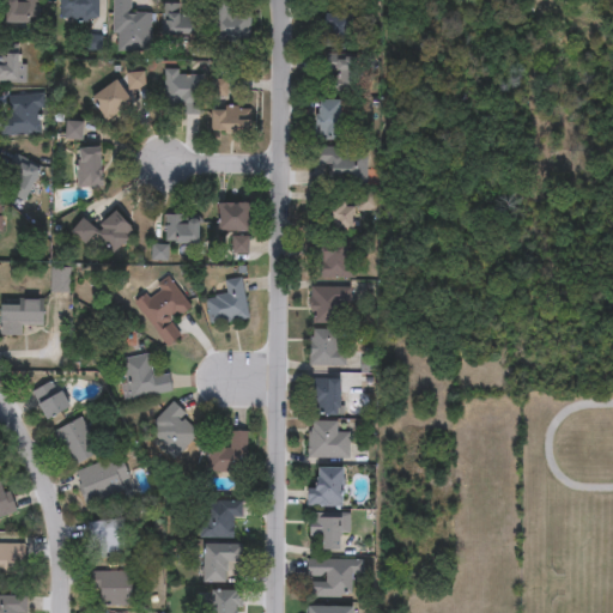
[(7,0),(40,0),(40,25),(7,25),(7,0)]
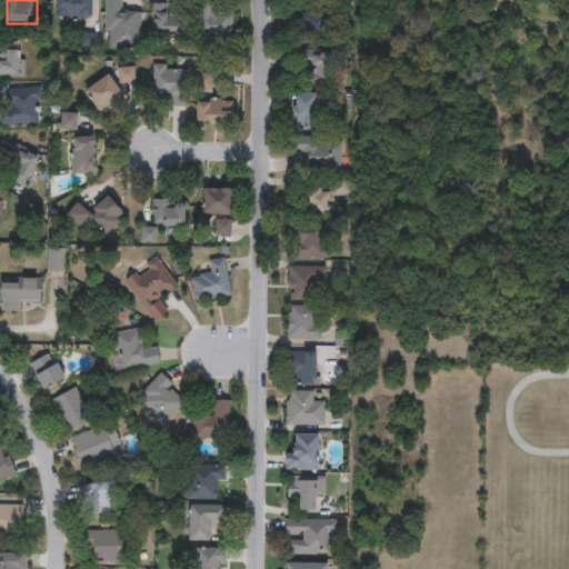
[(95,0),(95,19),(56,19),(56,0),(95,0)]
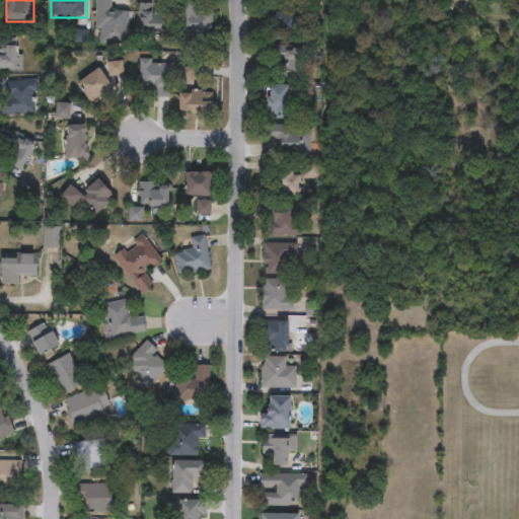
[(95,0),(112,0),(112,11),(129,11),(129,42),(95,41),(95,0)]
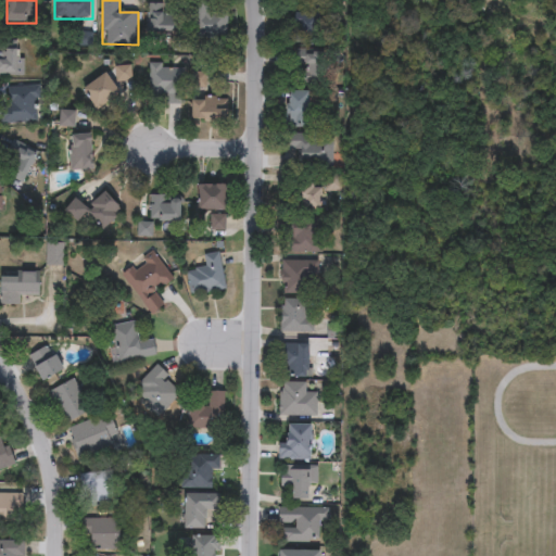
[(210,1),(210,13),(227,13),(227,43),(194,43),(194,1),(210,1)]
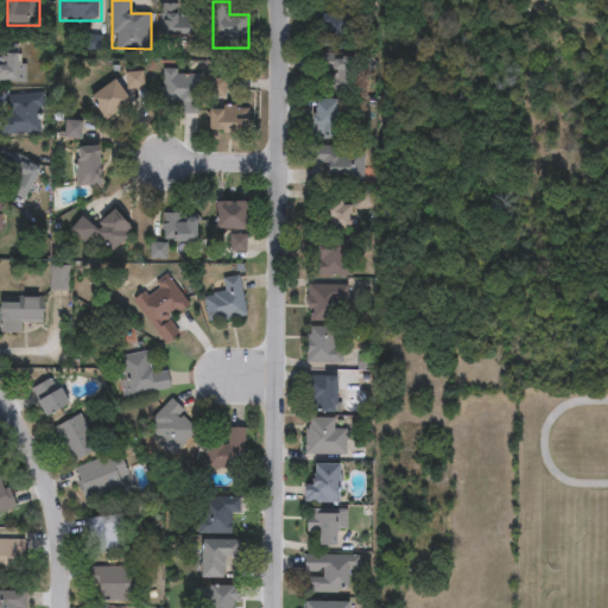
[(202,43),(162,43),(163,5),(203,6),(202,43)]
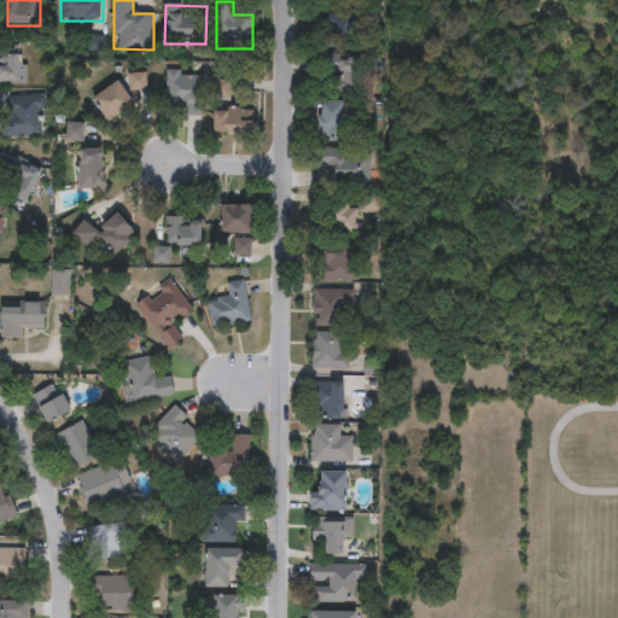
[(326,21),(362,21),(362,47),(326,47),(326,21)]
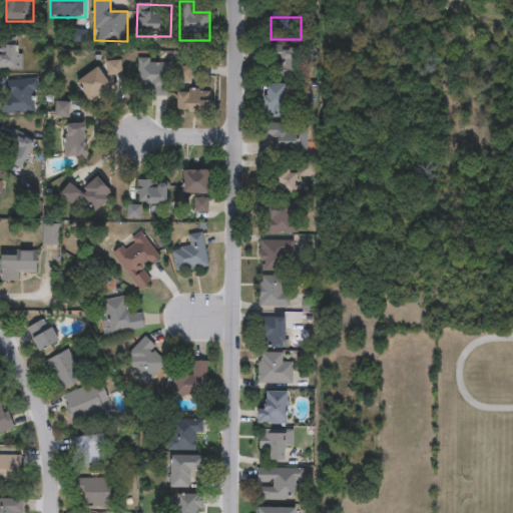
[(17,69),(0,69),(0,44),(17,44),(17,69)]
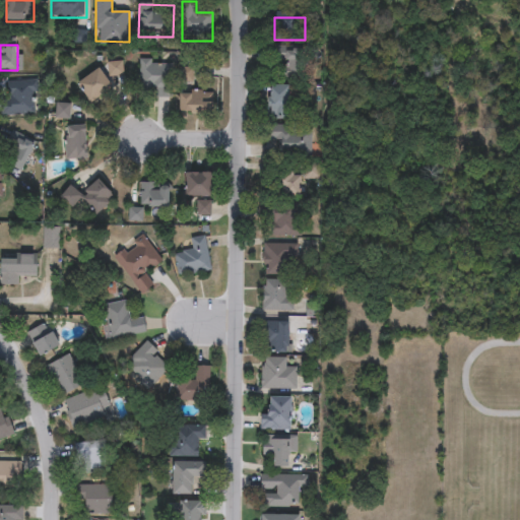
[(307,53),(307,76),(277,76),(277,53),(307,53)]
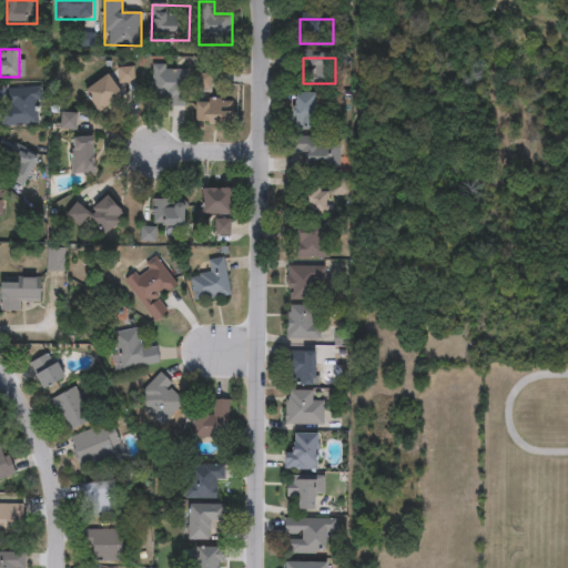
[(190,68),(190,108),(171,107),(172,95),(153,95),(153,67),(190,68)]
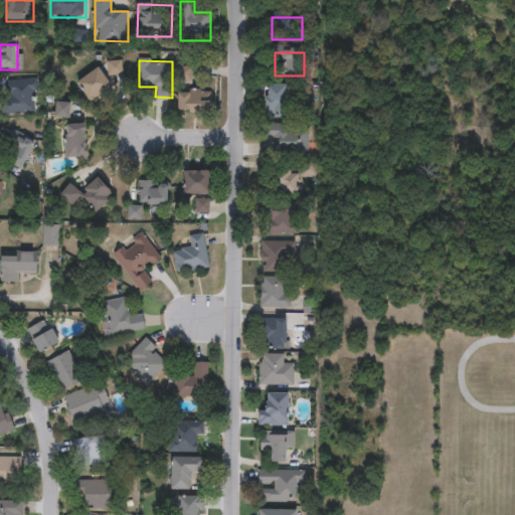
[(179,81),(179,69),(191,69),(191,81),(179,81)]
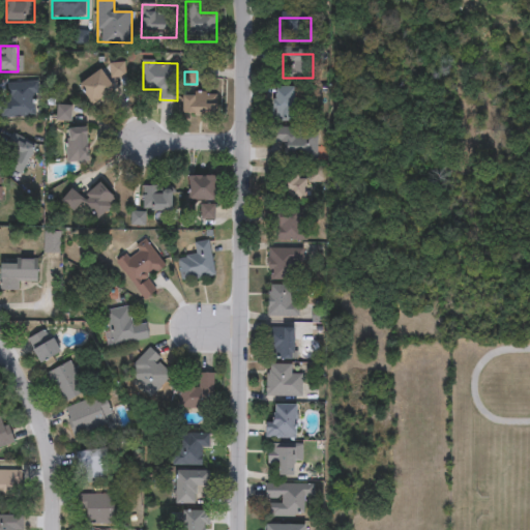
[(5,118),(5,89),(24,89),(24,82),(36,82),(36,118),(5,118)]
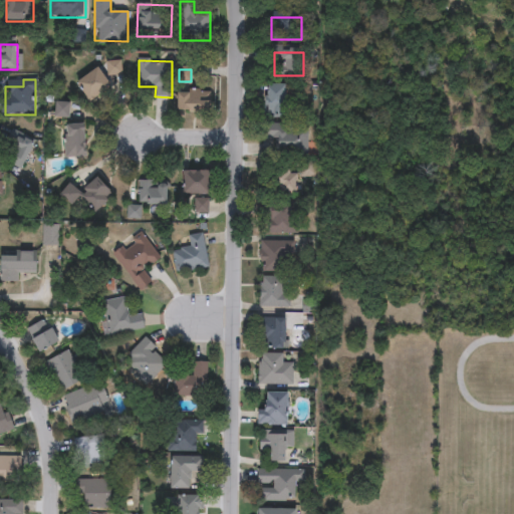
[(268,85),(293,85),(293,118),(268,118),(268,85)]
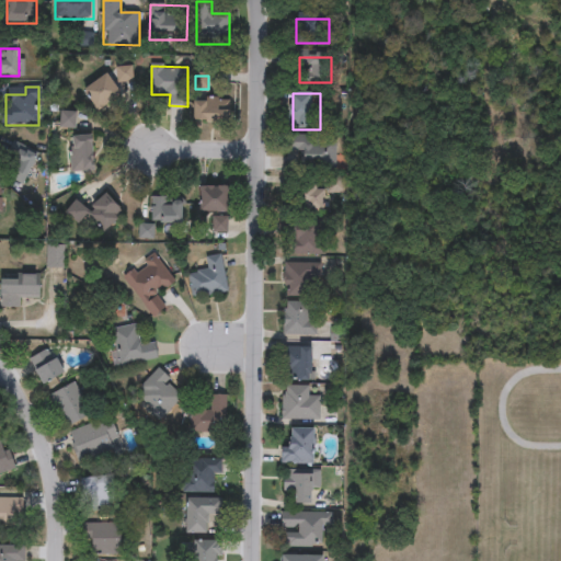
[(194,101),(220,101),(220,123),(194,123),(194,101)]
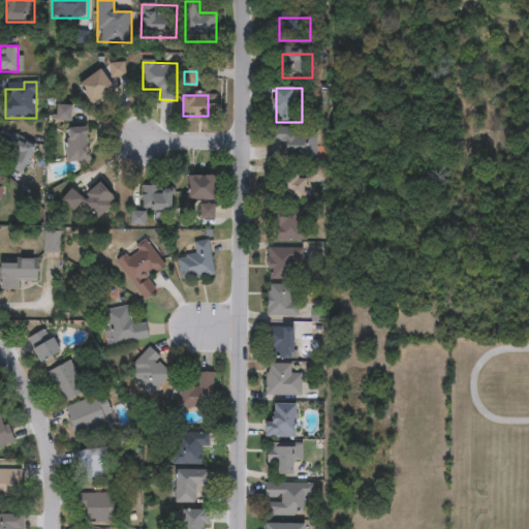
[(90,129),(90,162),(68,162),(68,129),(90,129)]
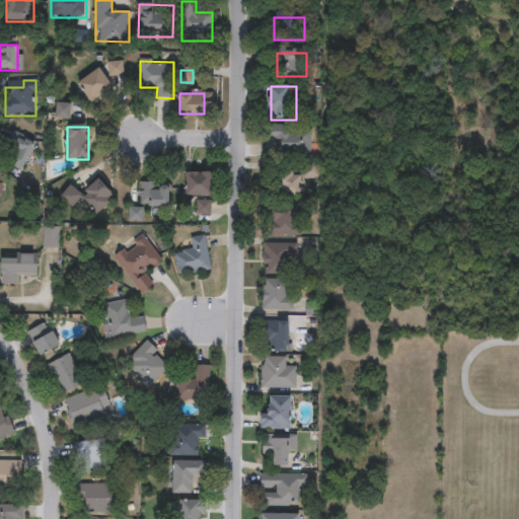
[(312,127),(312,158),(279,158),(279,141),(265,141),(265,127),(312,127)]
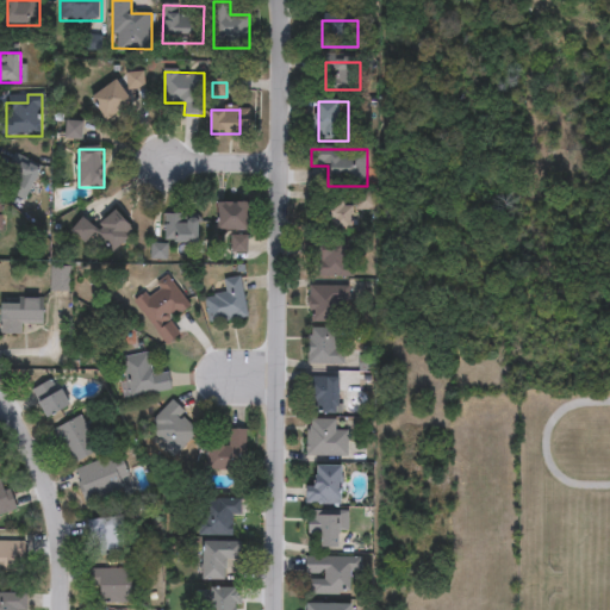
[(41,174),(20,200),(0,185),(0,168),(12,153),(41,174)]
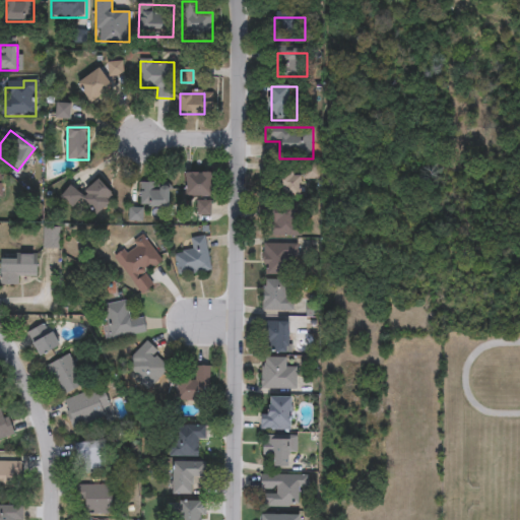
[(303,197),(273,197),(273,173),(303,173),(303,197)]
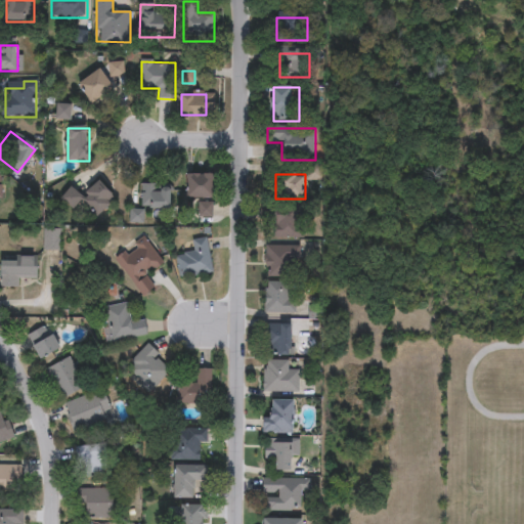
[(216,175),(216,199),(187,199),(187,175),(216,175)]
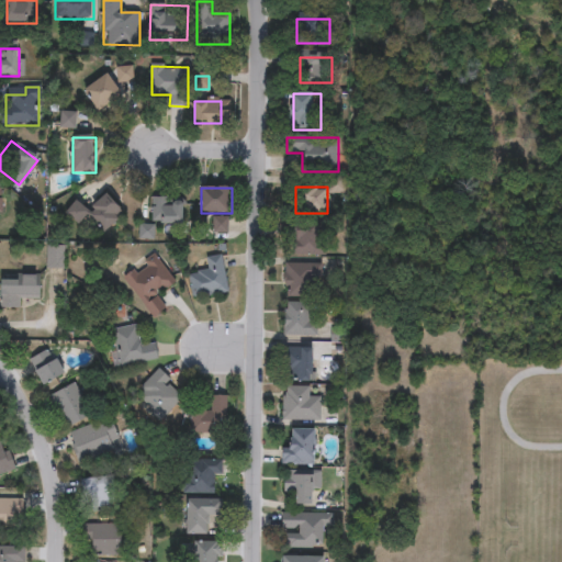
[(88,211),(109,193),(126,215),(104,233),(91,217),(79,227),(66,212),(80,201),(88,211)]
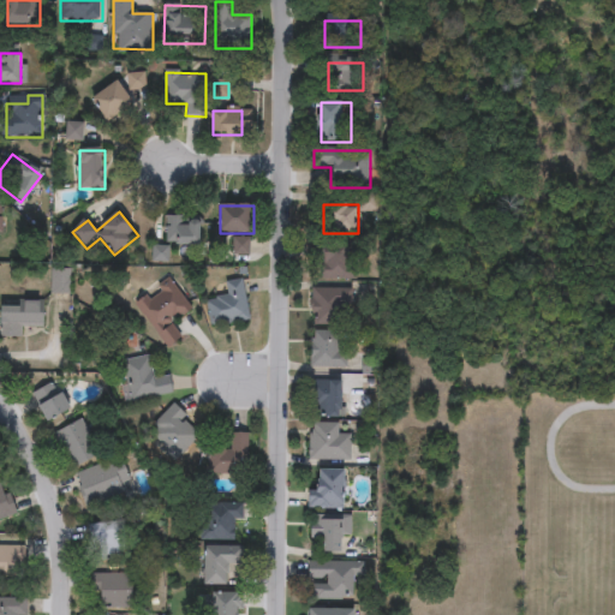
[(202,245),(166,245),(166,218),(202,218),(202,245)]
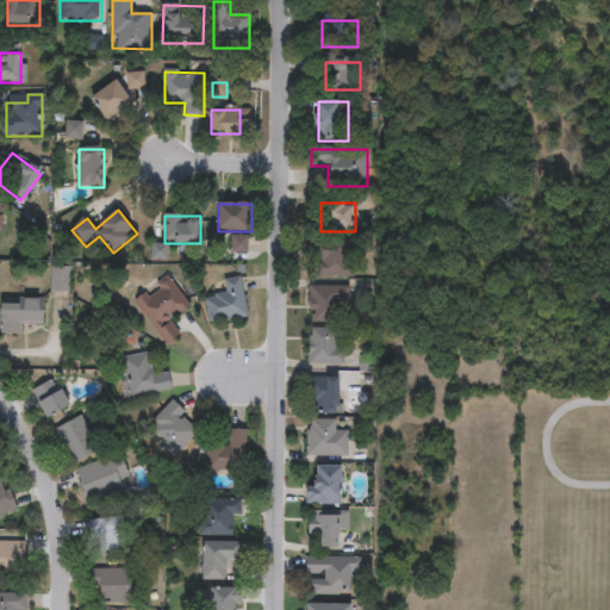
[(356,278),(315,278),(315,251),(341,251),(341,242),(358,243),(356,278)]
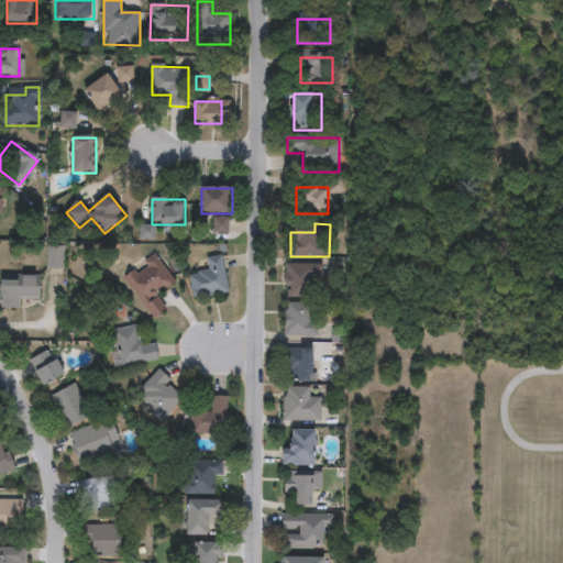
[(64,246),(64,268),(46,268),(46,246),(64,246)]
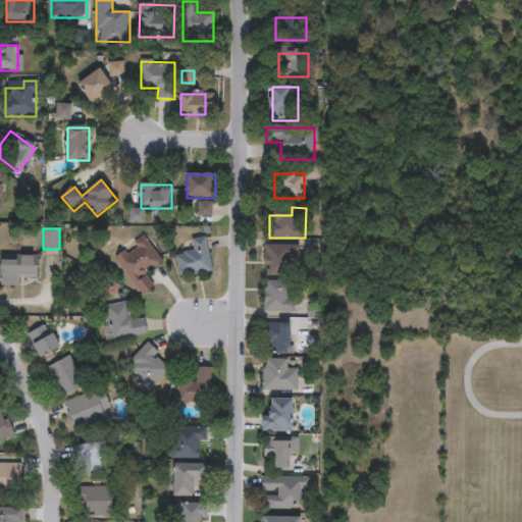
[(162,264),(146,274),(154,288),(141,296),(116,257),(133,247),(132,245),(145,236),(162,264)]
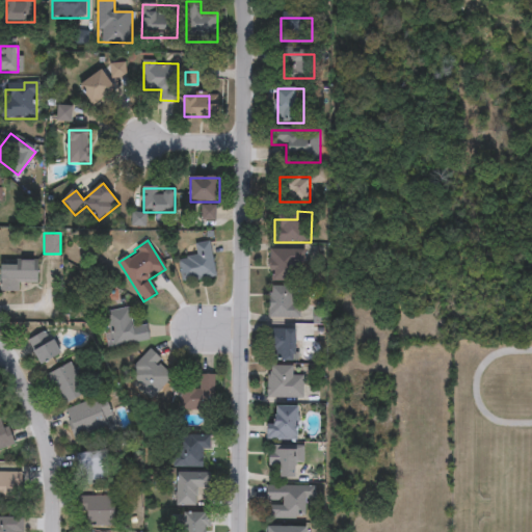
[(178,260),(197,257),(195,244),(211,242),(216,276),(182,283),(178,260)]
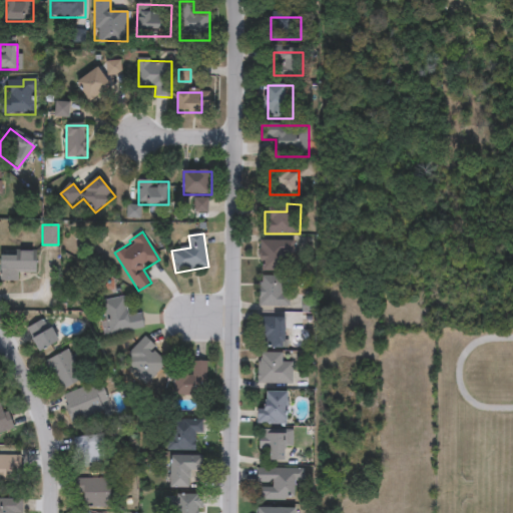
[(261,240),(292,240),(292,272),(261,272),(261,240)]
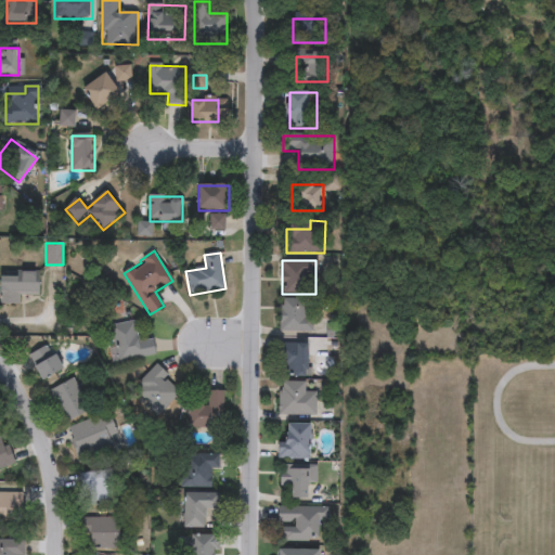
[(40,294),(20,294),(20,305),(0,305),(0,273),(39,273),(40,294)]
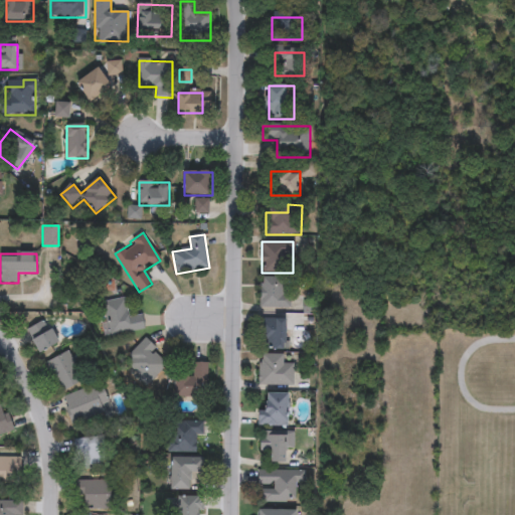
[(261,309),(261,278),(291,278),(291,309),(261,309)]
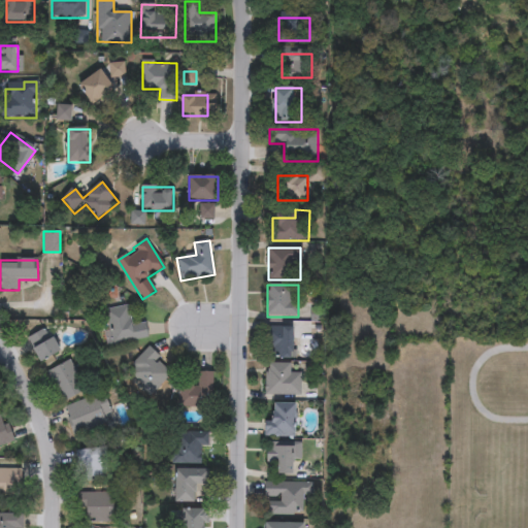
[(128,306),(131,326),(145,324),(147,339),(111,343),(106,309),(128,306)]
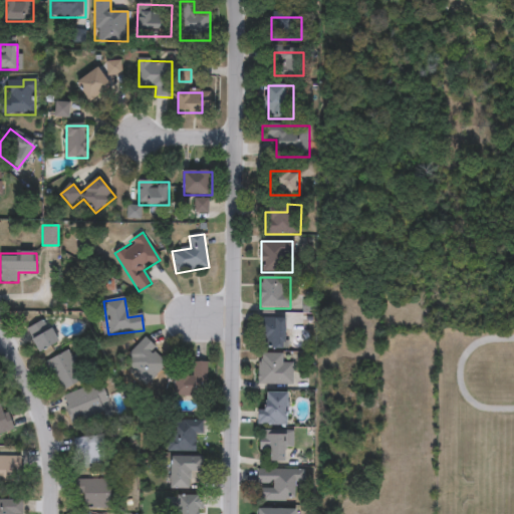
[(26,329),(46,318),(60,342),(39,354),(26,329)]
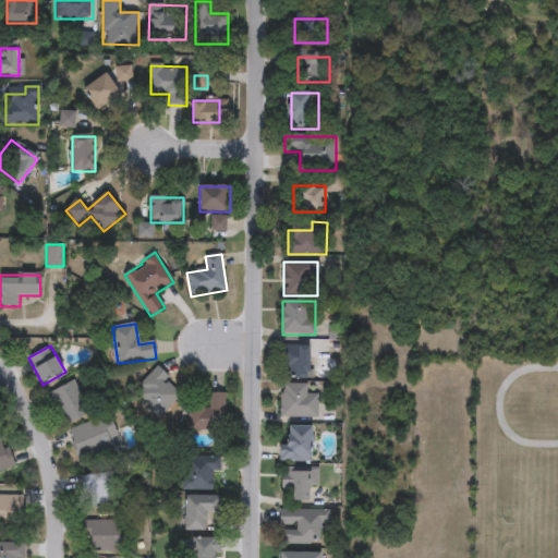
[(282,378),(282,347),(312,347),(312,378),(282,378)]
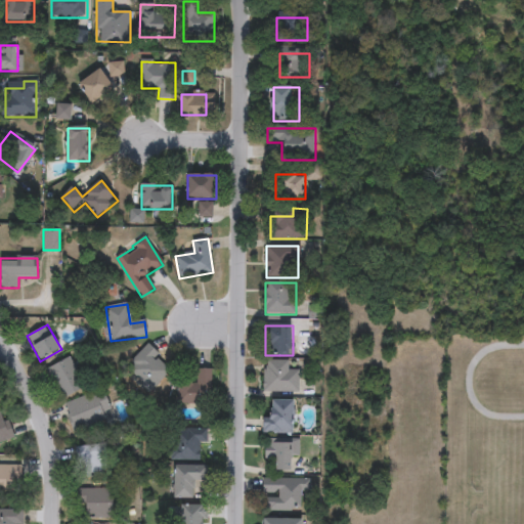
[(154,387),(130,362),(146,345),(171,369),(154,387)]
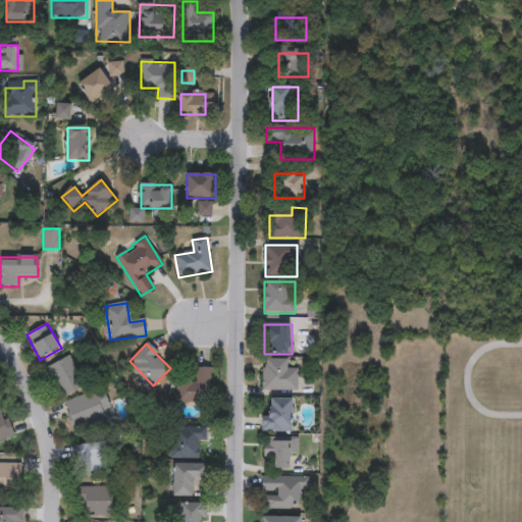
[(62,399),(45,369),(67,356),(85,385),(62,399)]
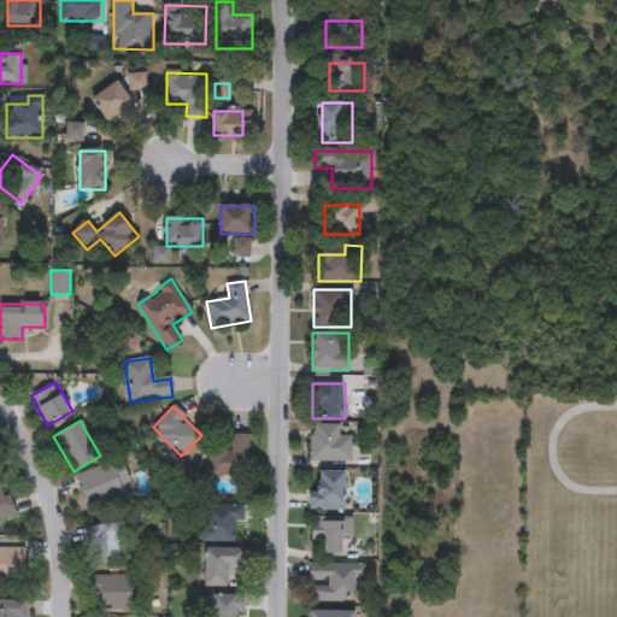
[(352,436),(352,460),(311,460),(311,425),(341,425),(341,436),(352,436)]
